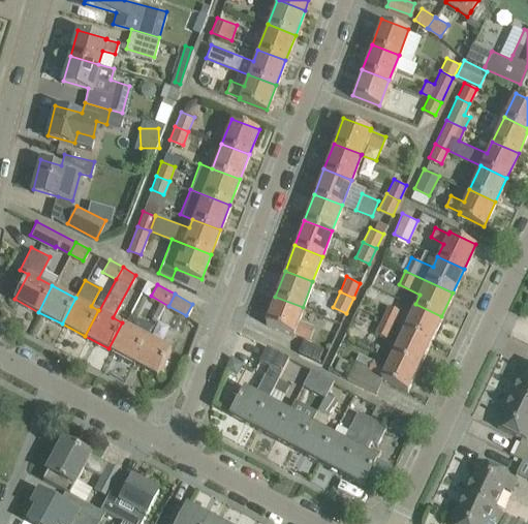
[(298,320),(303,307),(275,297),(266,321),(293,332),(293,331),(309,336),(313,326),(298,320)]
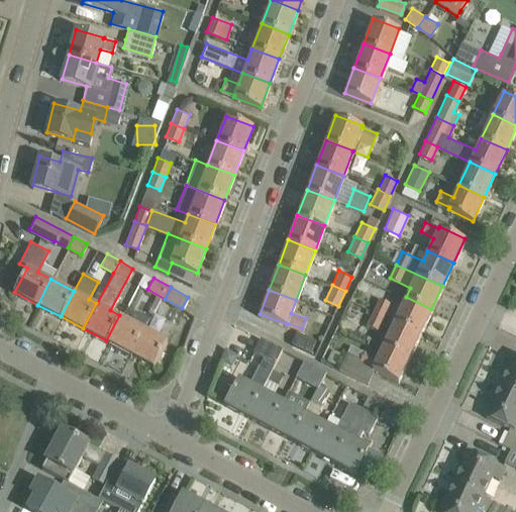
[(379,297),(373,310),(384,316),(390,302),(379,297)]
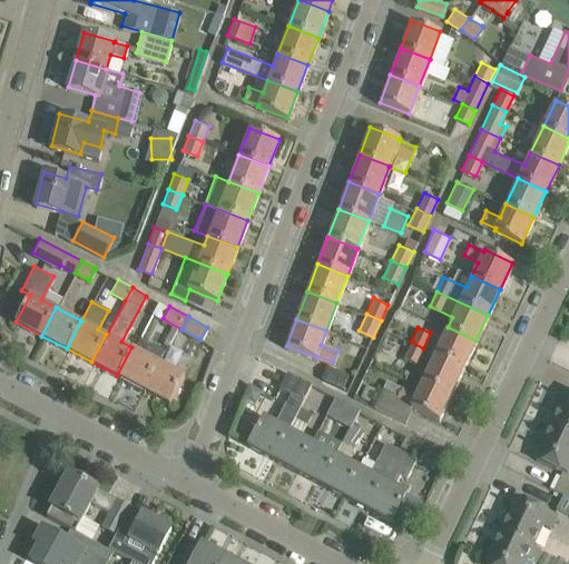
[(434,353),(463,366),(476,340),(448,327),(434,353)]
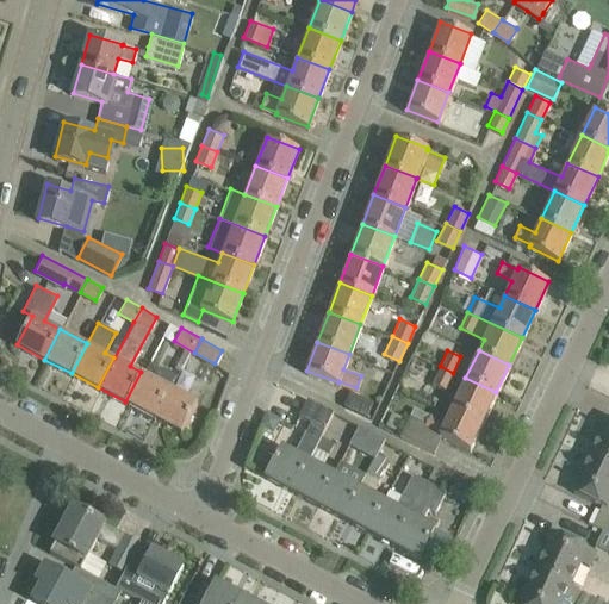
[(432,383),(447,388),(454,373),(453,373),(440,366),(432,383)]
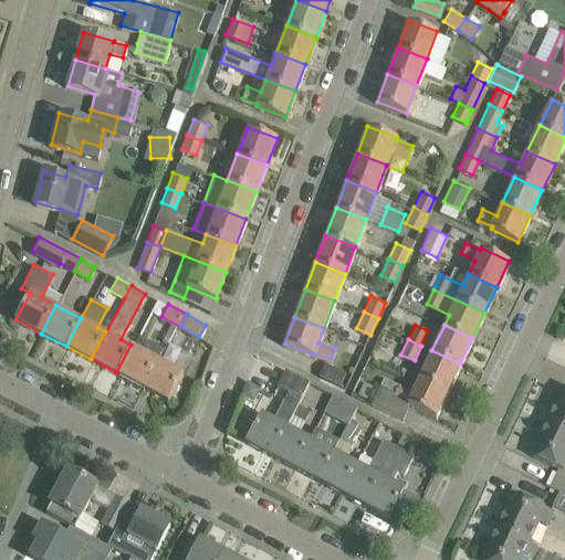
[(116,372),(142,387),(157,358),(131,345),(116,372)]
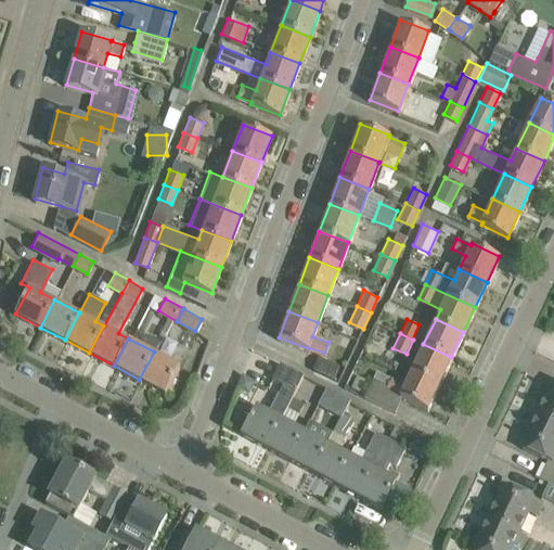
[(423,344),(411,370),(439,383),(451,357),(423,344)]
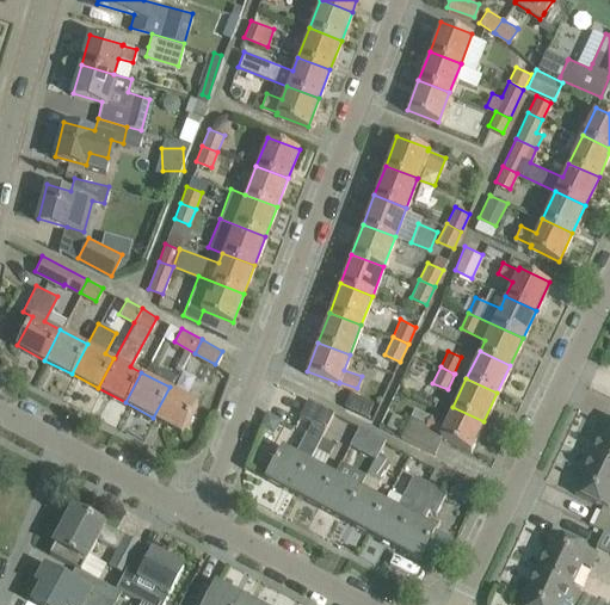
[(197,401),(170,387),(153,418),(180,432),(197,401)]
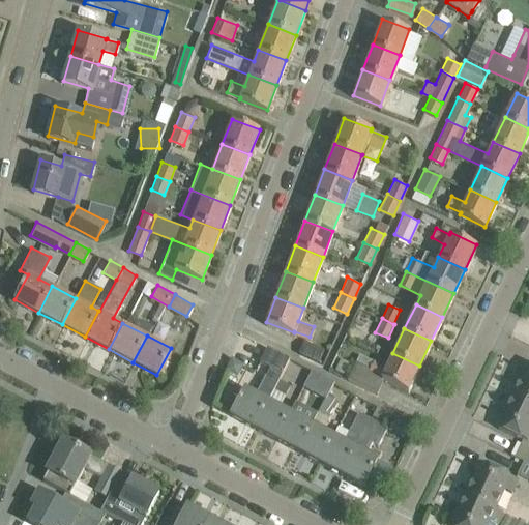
[(324,348),(303,339),(298,351),(318,359),(324,348)]
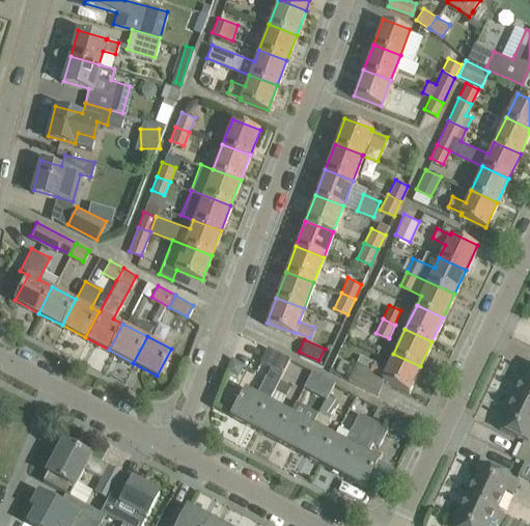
[(231,414),(254,426),(279,379),(278,379),(289,357),(268,345),(259,360),(271,365),(255,393),(245,388),(231,414)]
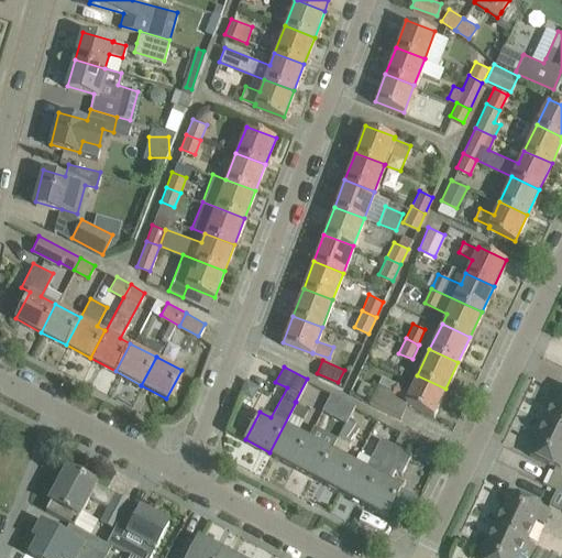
[(445,389),(417,375),(411,389),(397,382),(394,390),(378,382),(370,401),(400,415),(395,412),(401,398),(406,400),(406,401),(433,414),(445,389)]
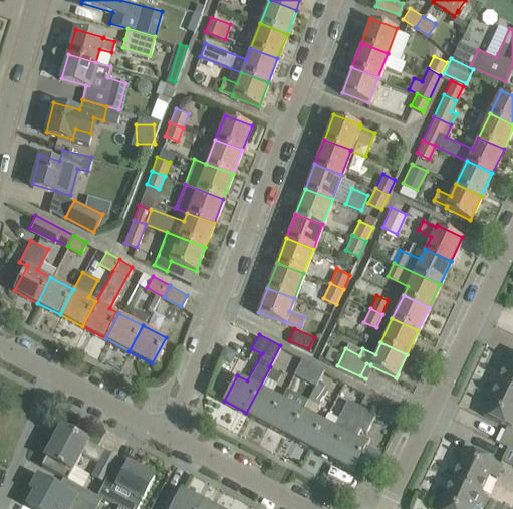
[(497,380),(512,388),(512,349),(497,380)]
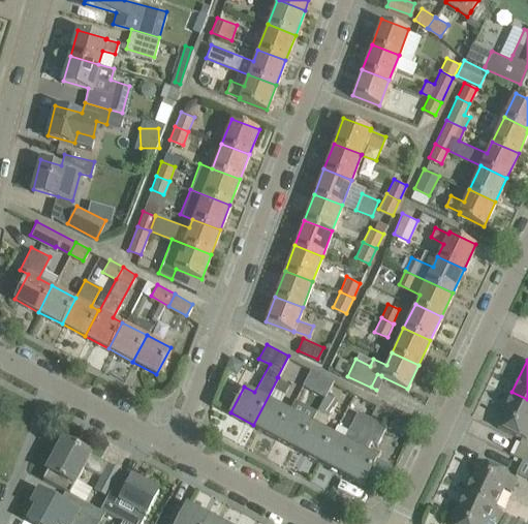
[(317,372),(309,388),(324,396),(325,393),(333,380),(317,372)]
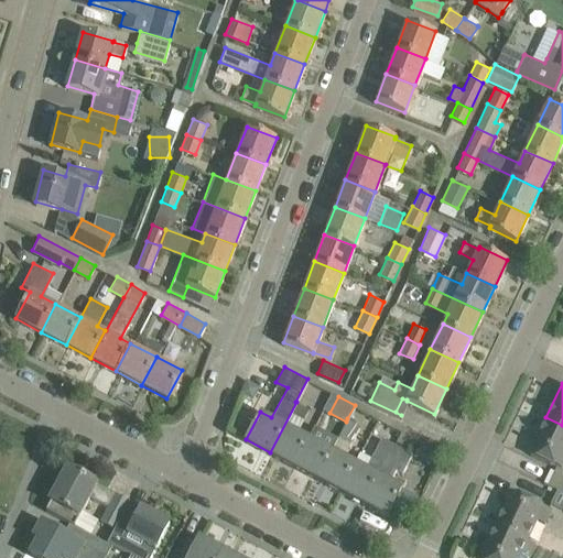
[(307,407),(296,402),(270,452),(292,465),(307,436),(295,430),(307,407)]
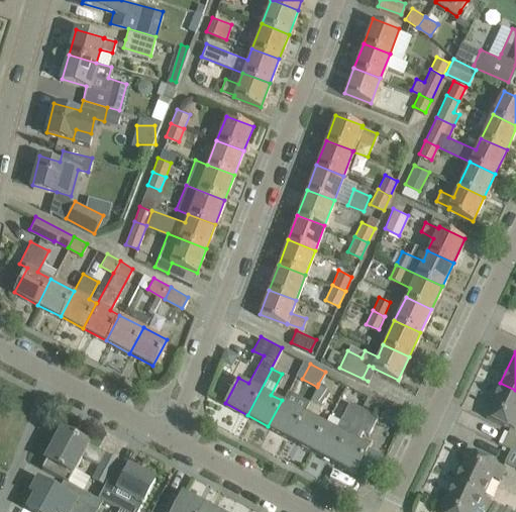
[(512,428),(515,420),(515,390),(500,383),(485,415),(512,428)]
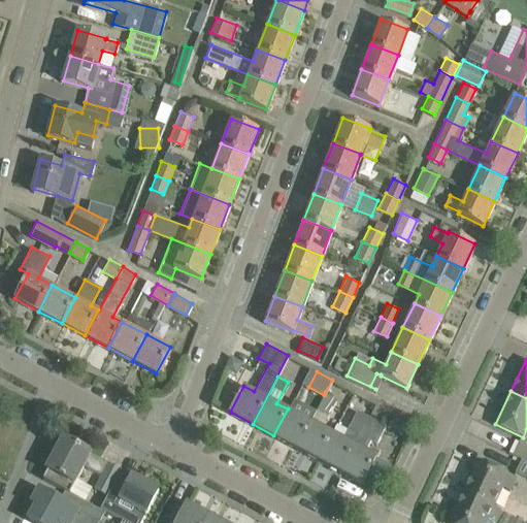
[(296,447),(317,458),(330,432),(321,427),(336,398),(325,392),(324,395),(309,421),(296,447)]
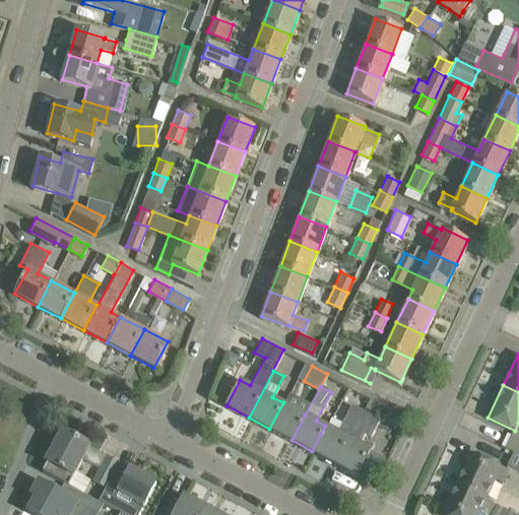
[(292,440),(305,414),(283,402),(269,429),(292,440)]
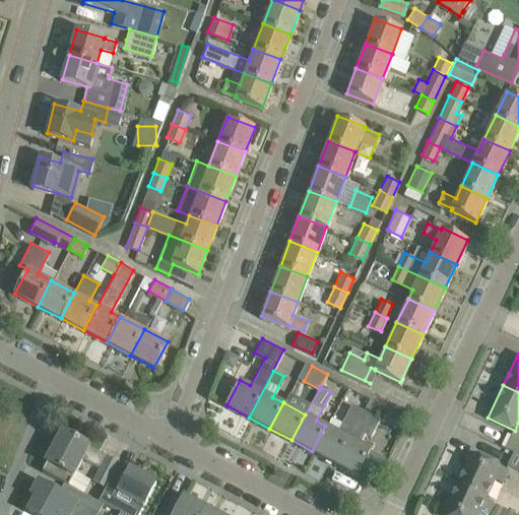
[(325,426),(312,451),(334,462),(363,408),(351,402),(336,431),(325,426)]
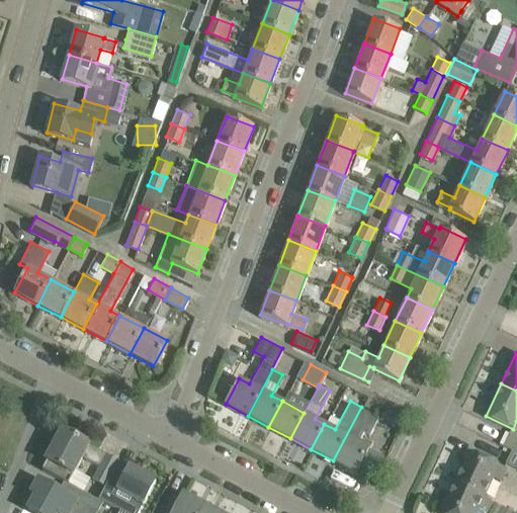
[(377,416),(361,407),(333,460),(355,473),(368,447),(357,441),(362,431),(368,434),(377,416)]
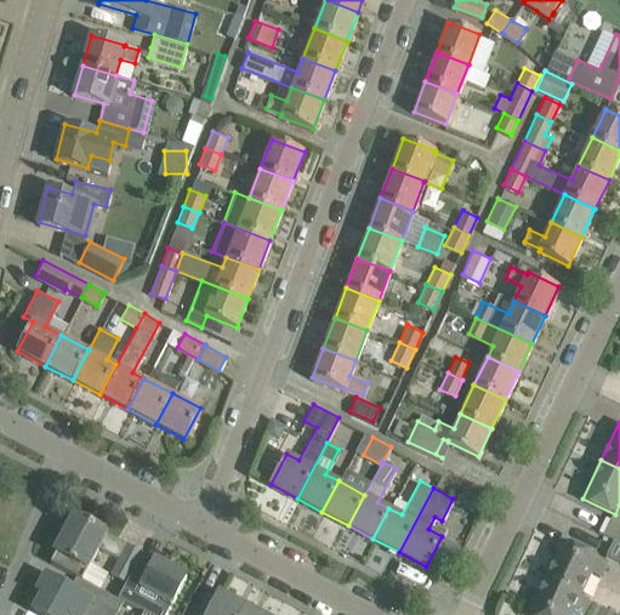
[(460,499),(477,511),(483,500),(466,489),(460,499)]
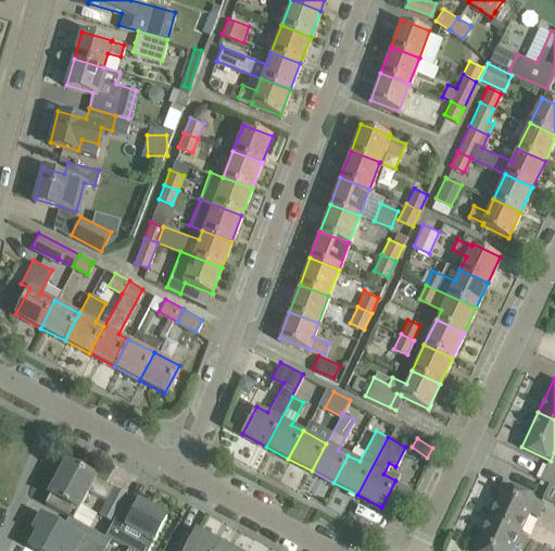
[(66,461),(45,502),(73,517),(87,490),(106,500),(99,513),(112,520),(116,512),(127,492),(66,461)]
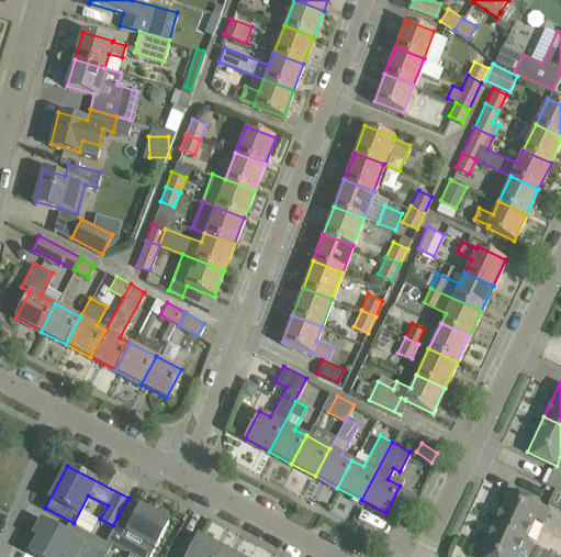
[(509,488),(494,523),(524,536),(533,517),(540,522),(548,507),(509,488)]
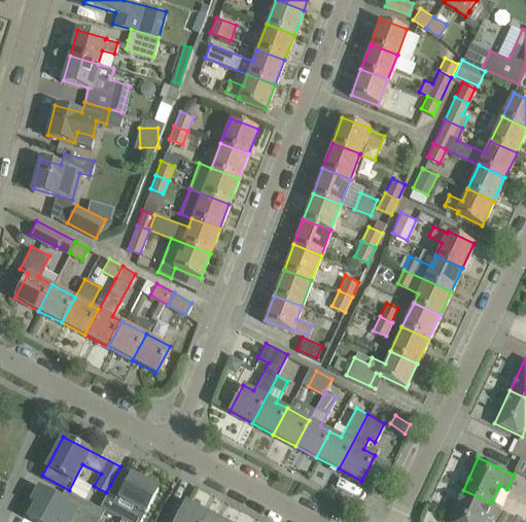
[(106,492),(99,507),(100,508),(101,506),(131,521),(138,521),(158,486),(132,473),(123,491),(110,485),(106,492)]
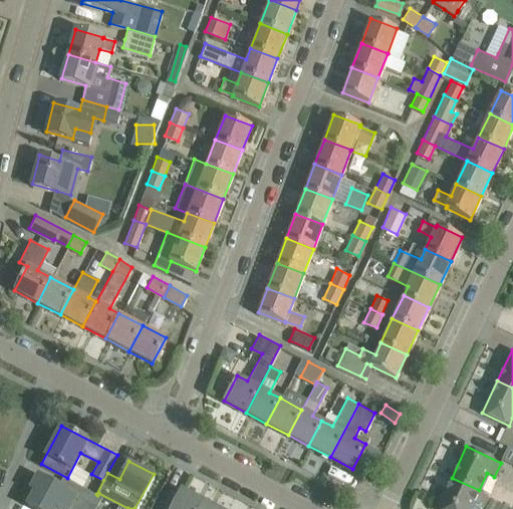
[(96,494),(62,476),(57,485),(38,474),(31,487),(35,489),(28,504),(36,508),(55,508),(56,507),(60,508),(66,508),(69,506),(74,508),(88,508),(97,495),(96,494)]
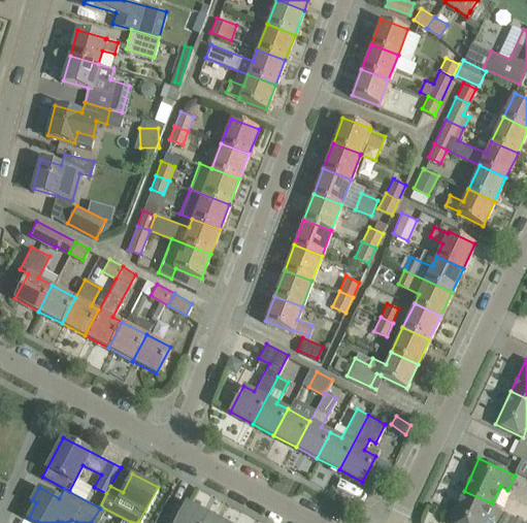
[(464,491),(449,522),(526,522),(526,521),(503,510),(502,511),(491,504),(492,503),(464,491)]
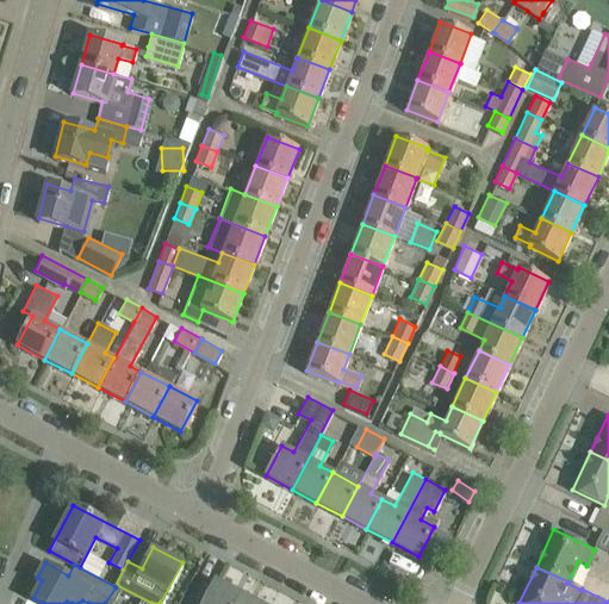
[(236,603),(241,596),(215,581),(202,603),(236,603)]
